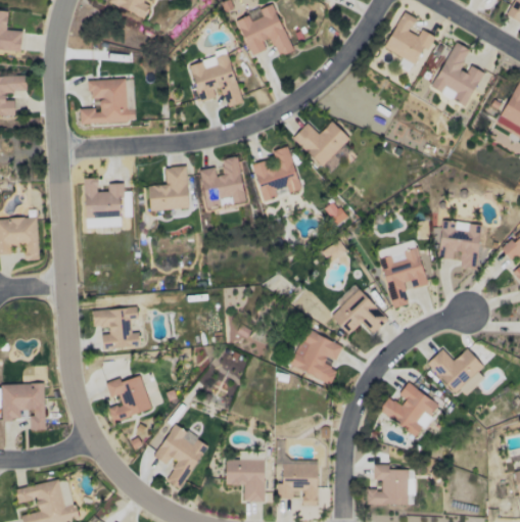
[(109,0),(109,3),(146,18),(150,6),(143,4),(144,0),(109,0)]
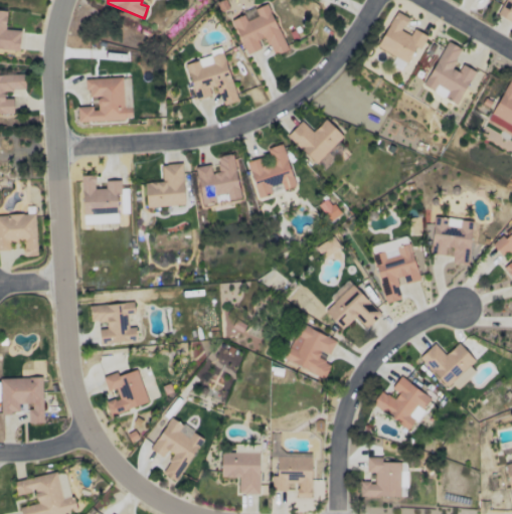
[(511,0),(507,0),(500,16),(511,21),(511,0)]
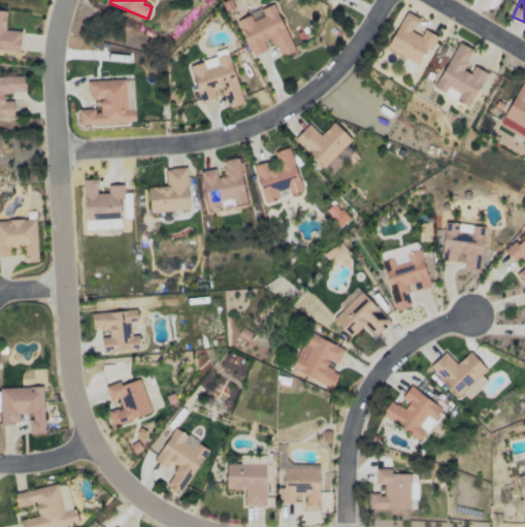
[(297,52),(276,4),(238,21),(255,57),(269,51),(266,42),(274,38),(283,58),(297,52)]
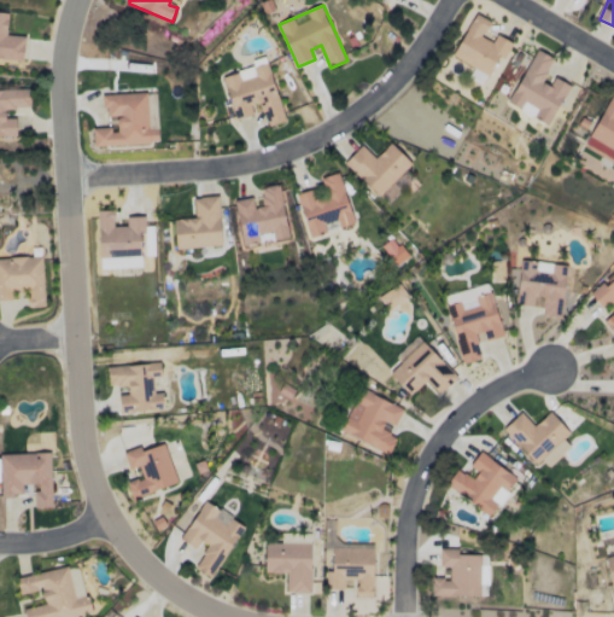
[(10,13),(0,12),(0,58),(27,60),(27,36),(9,36),(10,13)]
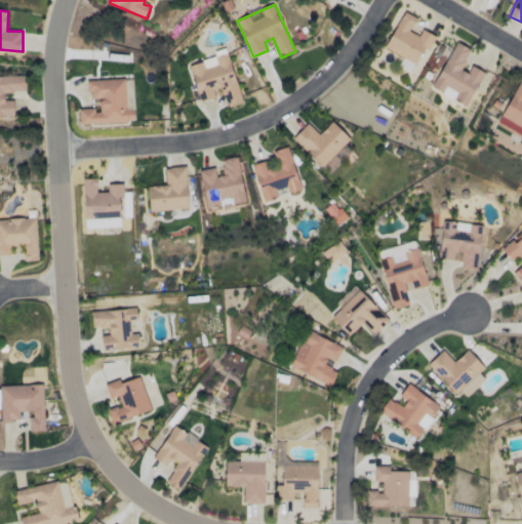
[(387,49),(418,64),(426,48),(431,50),(438,37),(424,31),(420,37),(411,33),(418,18),(405,12),(387,49)]
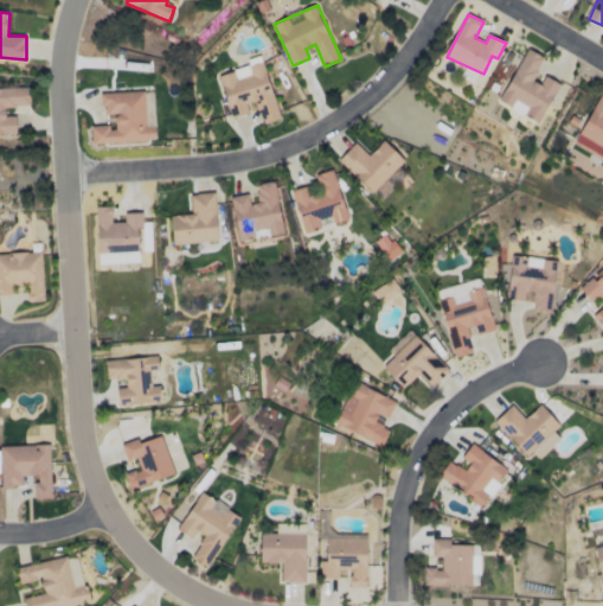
[(501,102),(541,123),(562,84),(540,74),(547,59),(528,49),(501,102)]
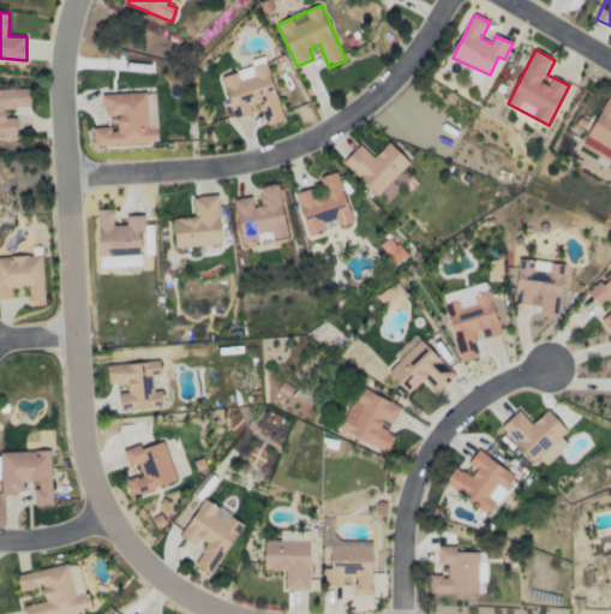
[(286,120),(268,63),(223,77),(237,120),(253,114),(251,106),(261,102),(268,126),(286,120)]
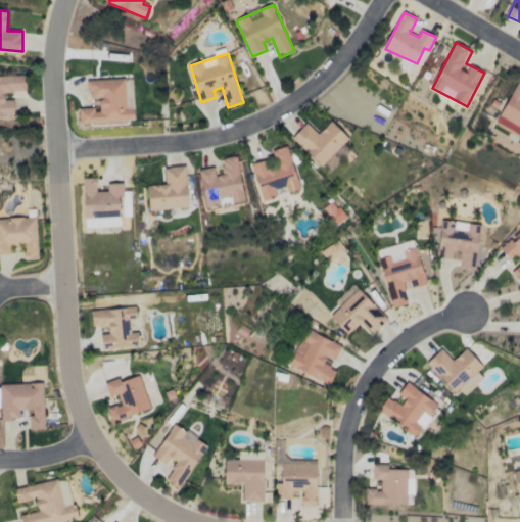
[(0,115),(15,115),(15,100),(6,100),(6,92),(28,92),(28,76),(0,76),(0,115)]
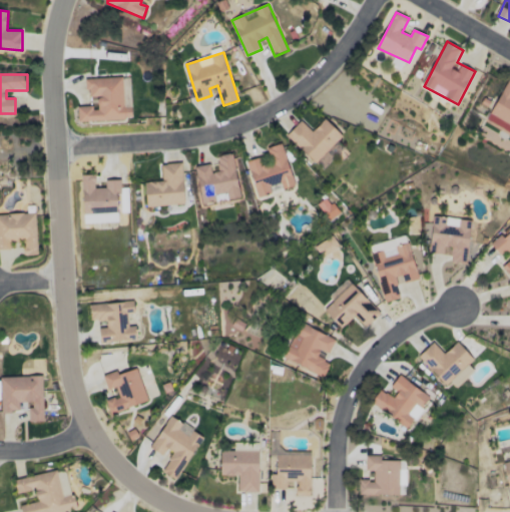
[(80,122),(133,119),(133,107),(125,107),(124,77),(88,79),(89,97),(99,97),(99,107),(79,108),(80,122)]
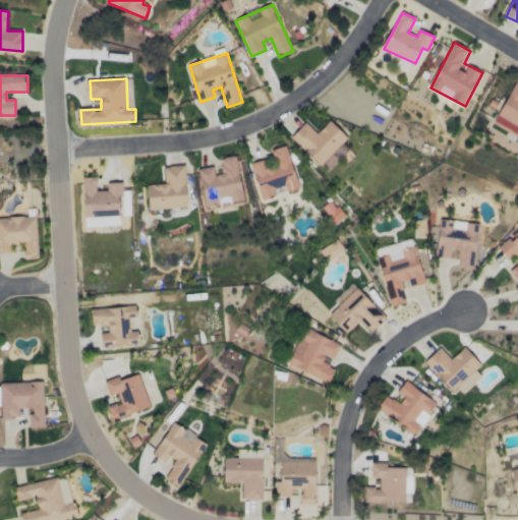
[(496,122),(517,133),(517,81),(496,122)]
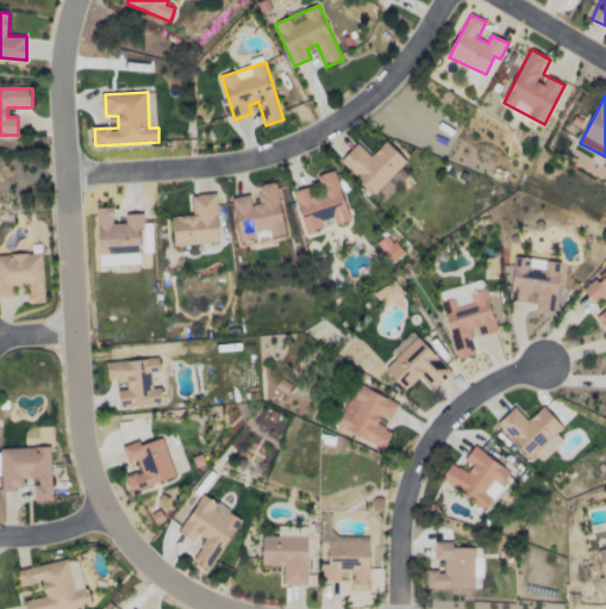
[(342,162),(376,194),(408,161),(387,142),(373,157),(358,144),(342,162)]
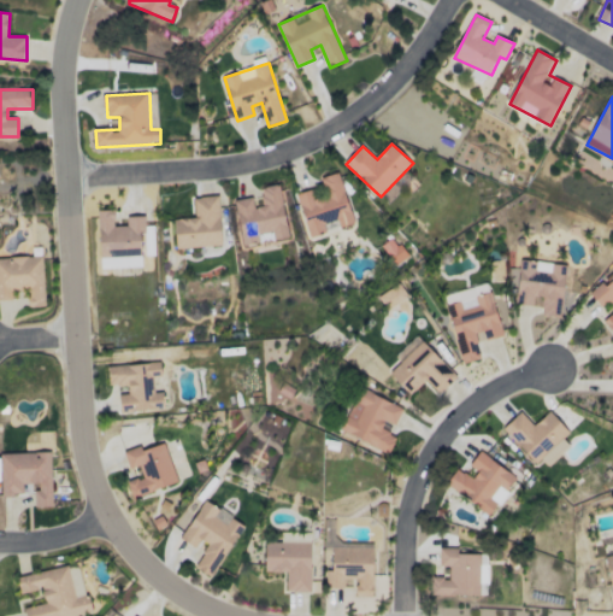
[(299,195),(312,238),(335,232),(335,230),(355,224),(341,172),(320,179),(324,187),(299,195)]
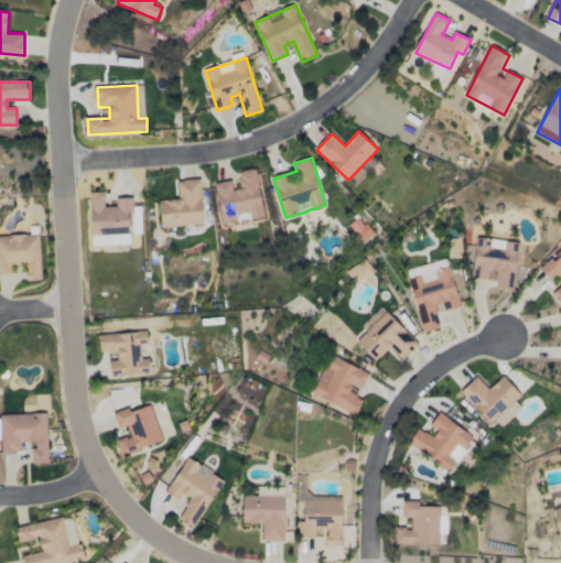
[(217,184),(224,226),(239,223),(238,215),(251,213),(252,220),(266,218),(258,169),(239,172),(243,188),(234,191),(233,181),(217,184)]
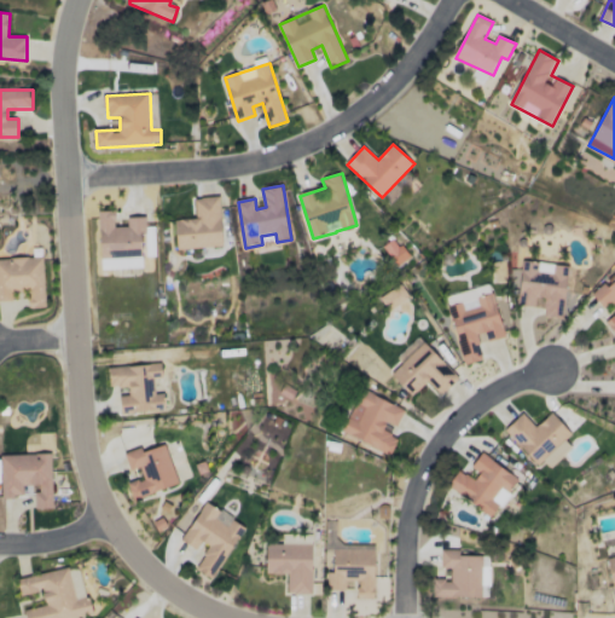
[(224,248),(221,197),(196,198),(197,219),(177,220),(178,249),(224,248)]
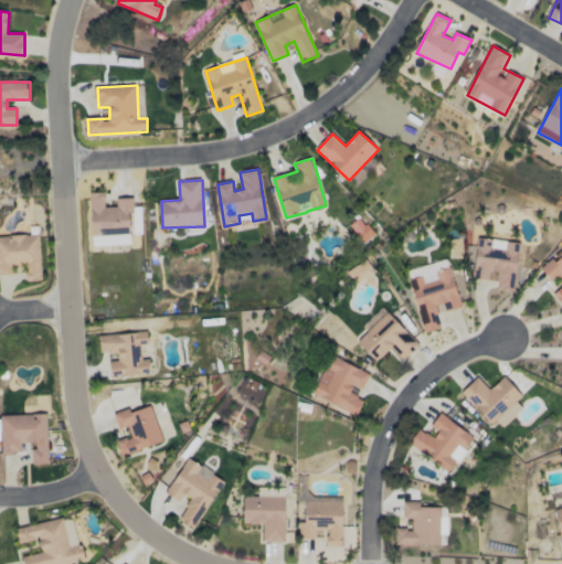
[(134,245),(131,199),(117,199),(118,208),(106,208),(106,193),(92,193),(94,246),(134,245)]
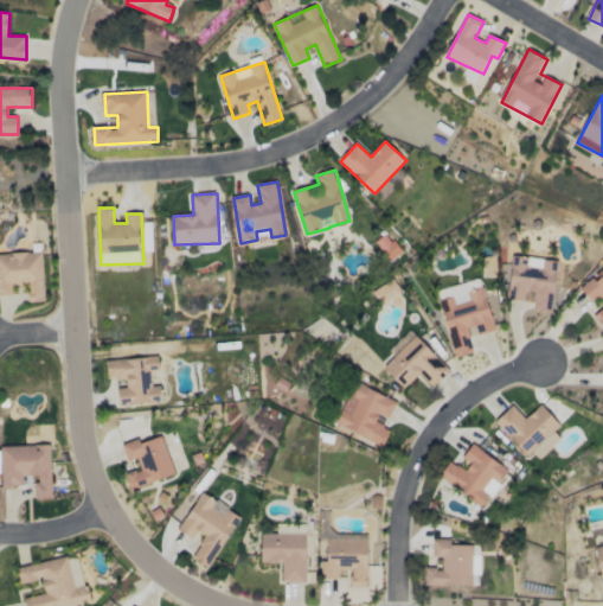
[(402,254),(390,234),(377,242),(390,262),(402,254)]
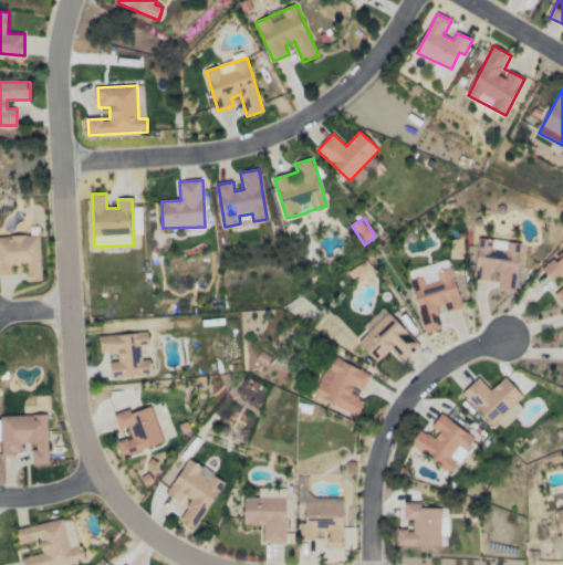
[(0,237),(0,275),(12,275),(12,267),(28,267),(29,282),(42,282),(41,236),(0,237)]
